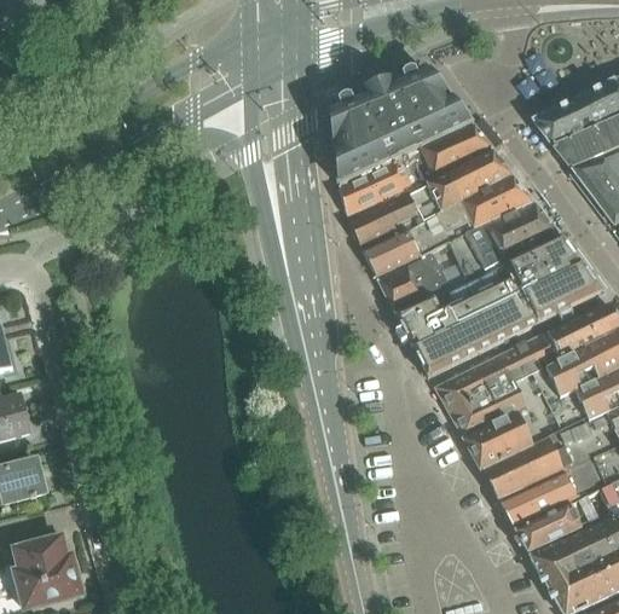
[(330,108),(340,185),(400,157),(470,123),(426,68),(394,81),(393,79),(389,80),(391,82),(364,93),(364,91),(360,92),(362,94),(330,108)]
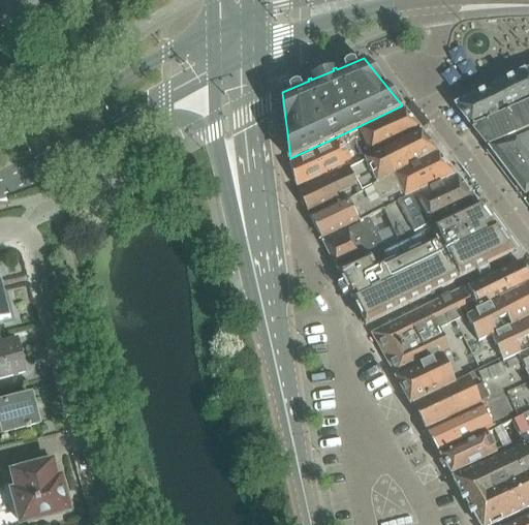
[(528,66),(523,68),(456,102),(472,124),(528,98),(528,66)]
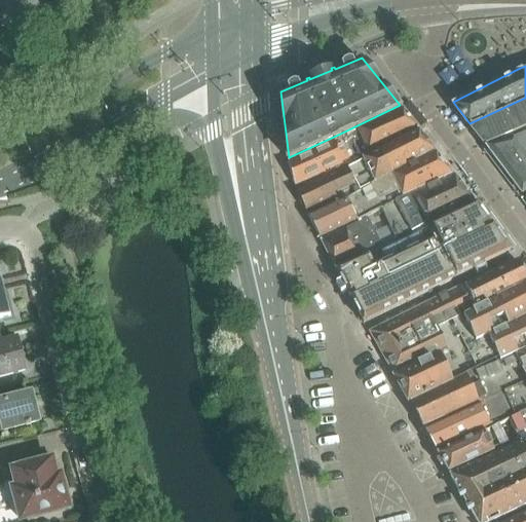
[(525,98),(470,123),(485,144),(525,125),(525,98)]
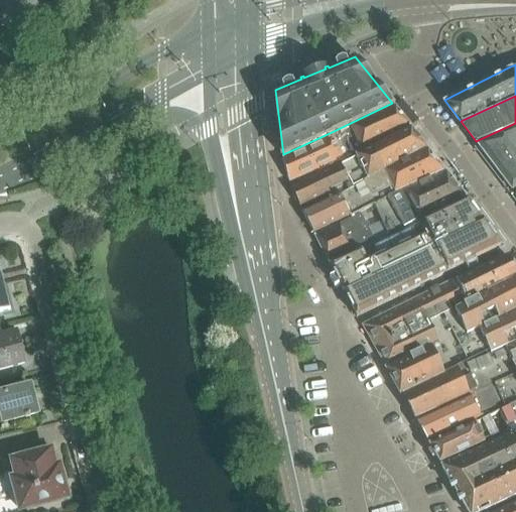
[(409,124),(392,103),(334,131),(344,153),(314,169),(315,171),(323,169),(409,124)]
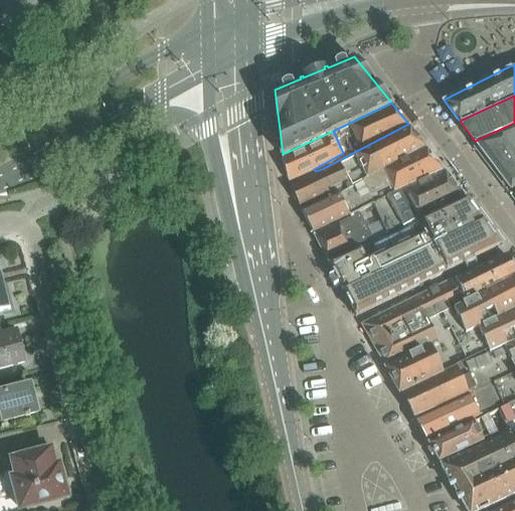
[(514,123),(475,141),(476,142),(510,188),(514,185),(514,123)]
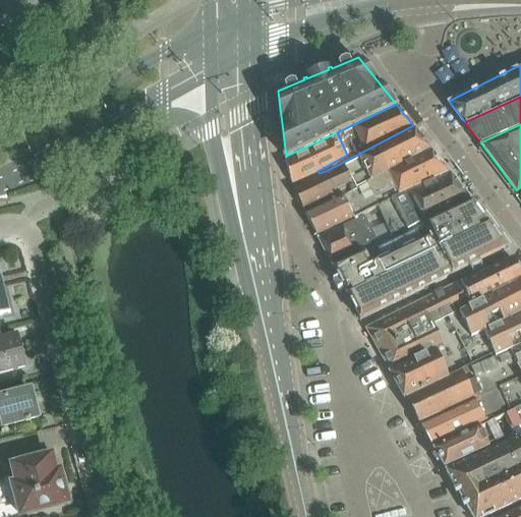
[(344,193),(430,149),(414,126),(413,125),(326,171),(319,173),(293,185),(303,207),(337,190),(338,194),(343,191),(344,193)]
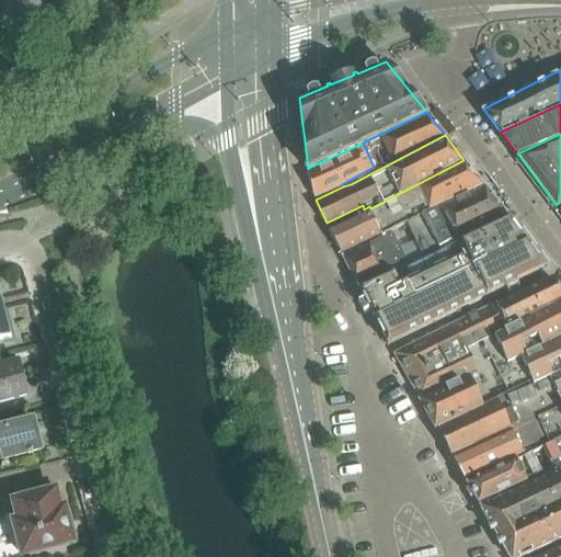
[(363,143),(308,168),(315,194),(341,182),(342,184),(374,167),(363,143)]
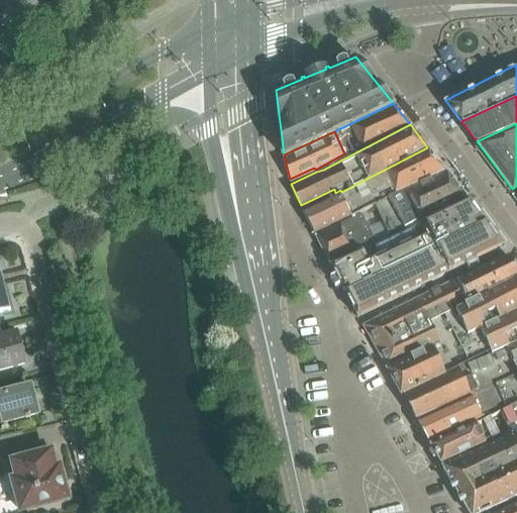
[(427,147),(341,192),(340,190),(335,193),(303,208),(314,230),(364,206),(365,207),(375,202),(444,169),(427,147)]
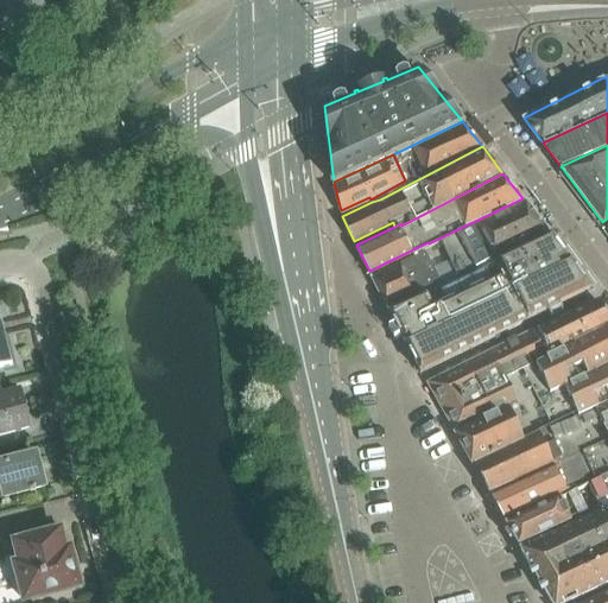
[(466,272),(549,230),(524,198),(523,198),(441,237),(458,274),(466,272)]
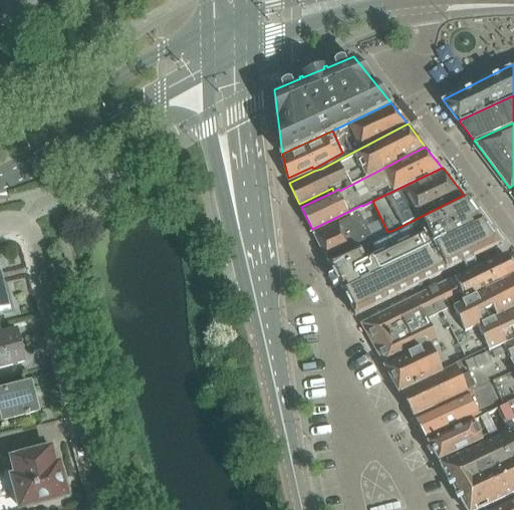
[(374,239),(328,260),(355,312),(498,243),(482,219),(465,197),(464,195),(394,230),(388,232),(374,239)]
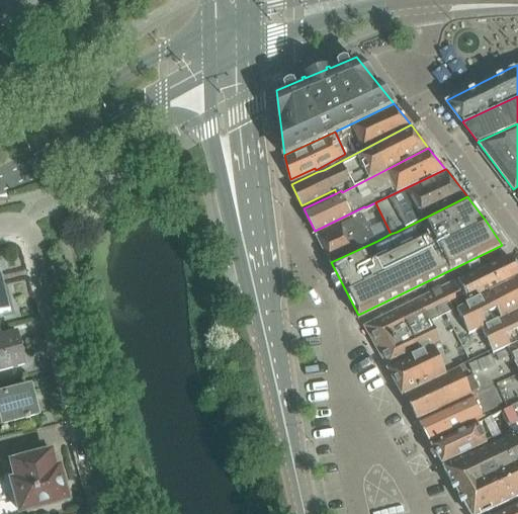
[(331,262),(377,241),(362,211),(316,234),(331,262)]
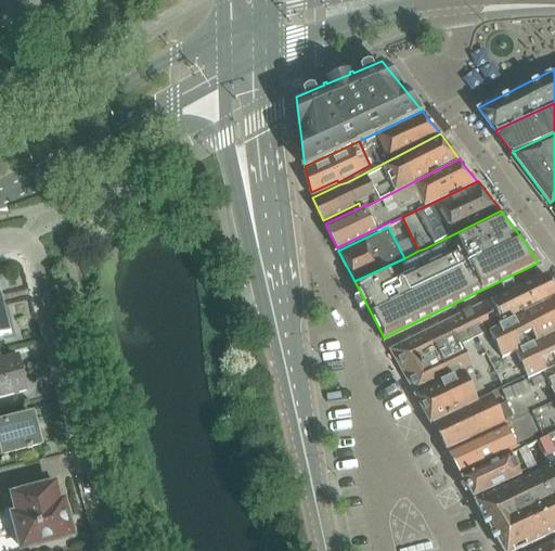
[(554,285),(546,273),(492,299),(503,323),(524,314),(523,311),(554,295),(554,285)]
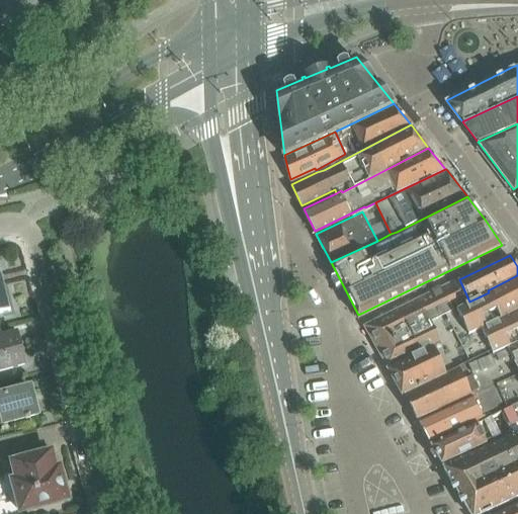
[(3,279),(1,271),(0,270),(0,310),(11,308),(3,279)]
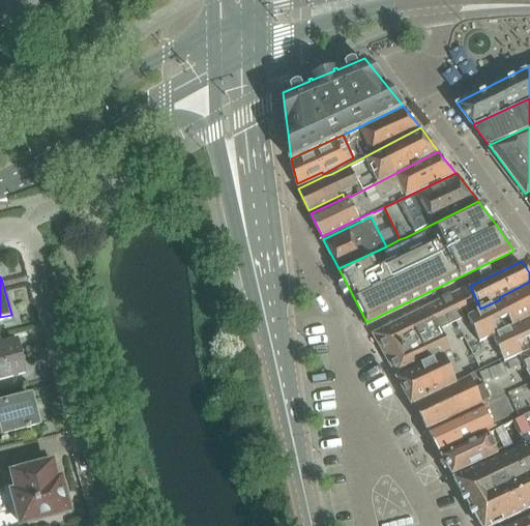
[(480,309),(467,315),(479,342),(492,335),(529,317),(529,282),(499,297),(500,299),(480,309)]
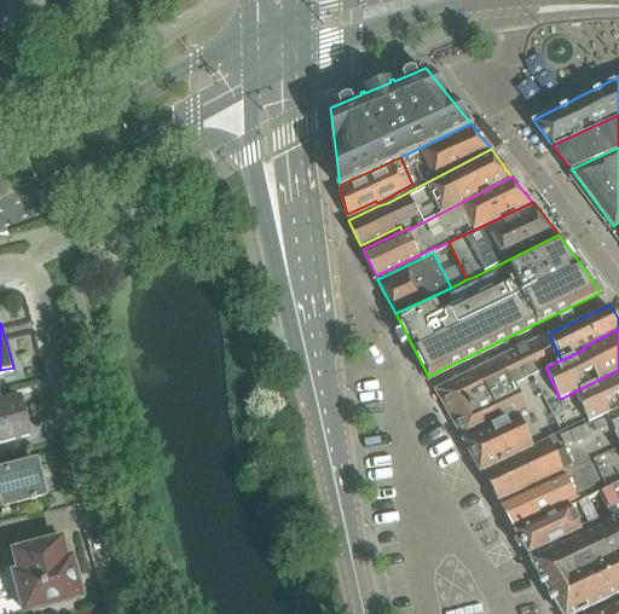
[(521,345),(435,386),(450,412),(463,438),(518,411),(527,406),(534,404),(538,410),(560,399),(545,368),(561,360),(549,334),(547,331),(527,341),(521,345)]
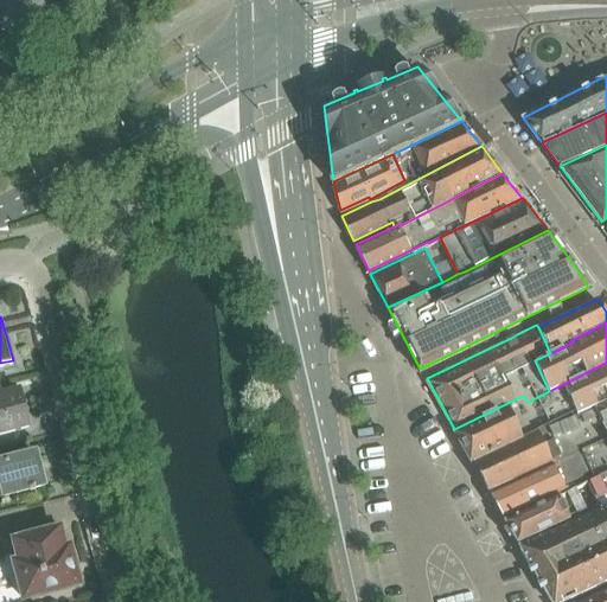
[(549,391),(528,402),(541,428),(590,407),(594,404),(606,398),(606,363),(563,384),(549,391)]
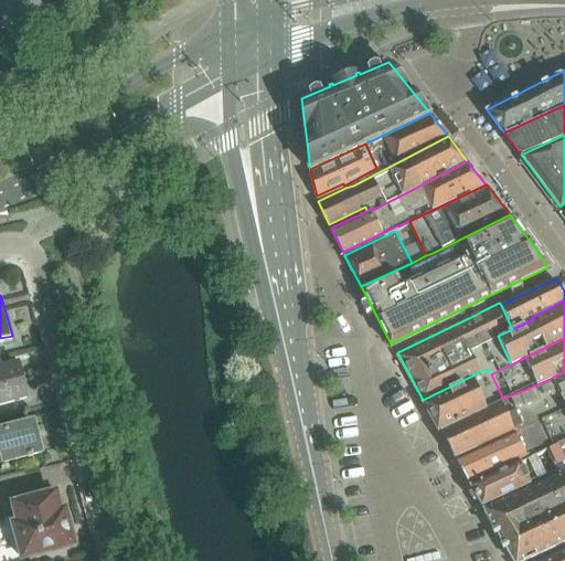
[(0,401),(27,394),(27,391),(28,390),(20,358),(17,359),(18,362),(2,367),(0,356),(0,401)]
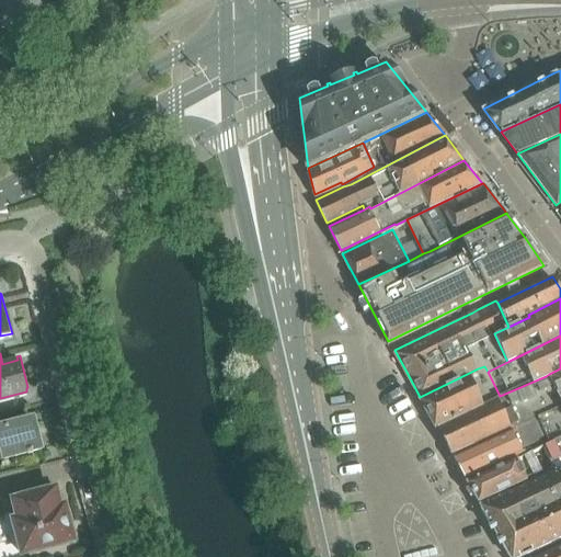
[(469,373),(420,397),(436,427),(483,404),(500,396),(488,372),(484,366),(478,368),(469,373)]
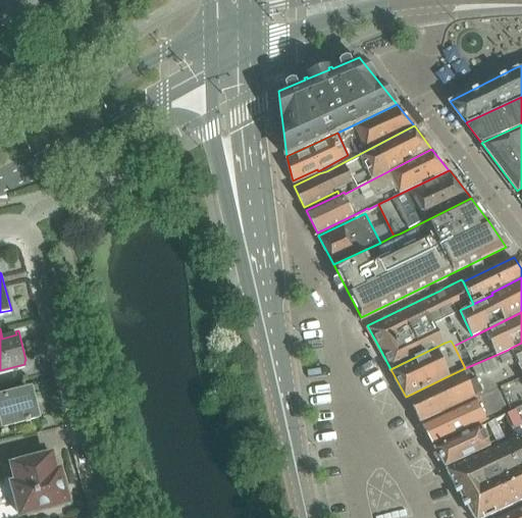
[(450,375),(406,397),(446,466),(516,432),(515,430),(507,412),(521,404),(521,343),(511,348),(508,350),(465,368),(450,375)]
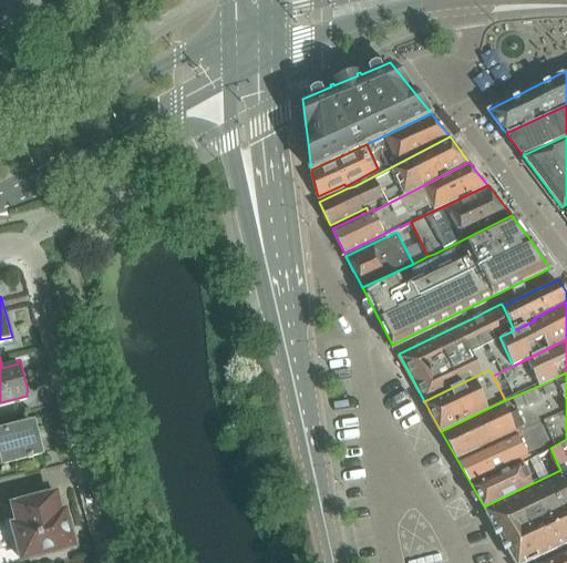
[(33,421),(0,429),(0,447),(3,461),(42,451),(33,421)]
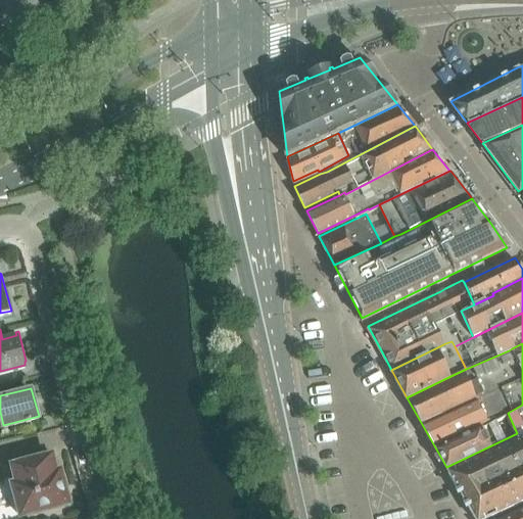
[(522,405),(508,413),(516,431),(522,428),(522,405)]
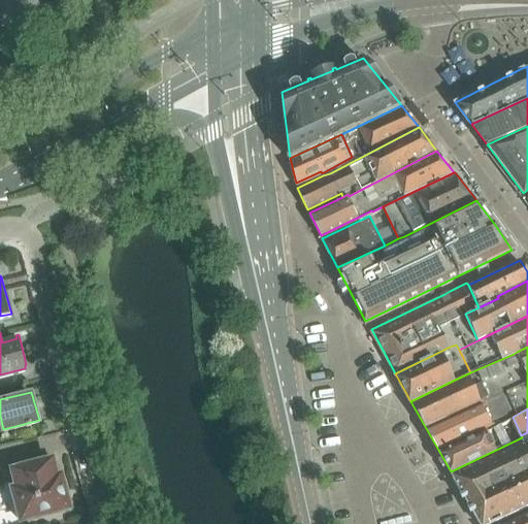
[(527,438),(453,475),(462,492),(527,461),(527,438)]
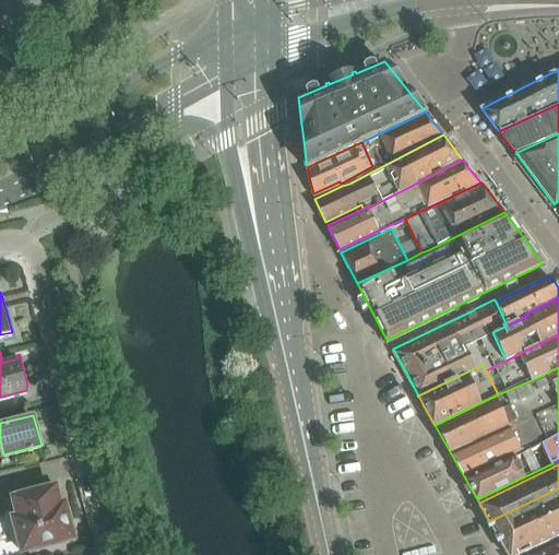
[(55,485),(9,497),(23,550),(73,536),(69,517),(63,518),(55,485)]
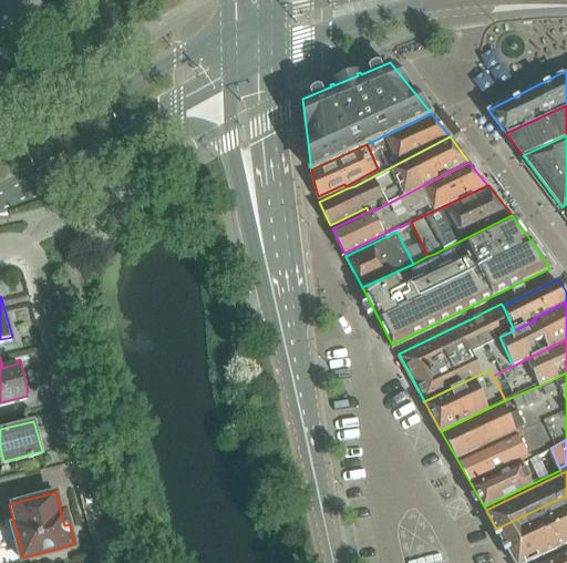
[(507,546),(566,518),(566,495),(496,529),(507,546)]
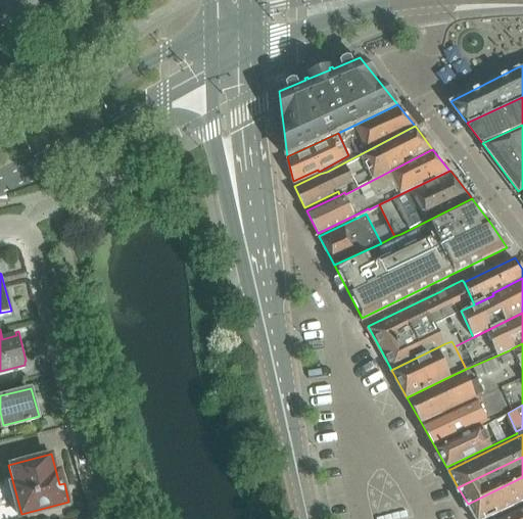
[(522,477),(468,504),(476,518),(481,518),(522,499),(522,477)]
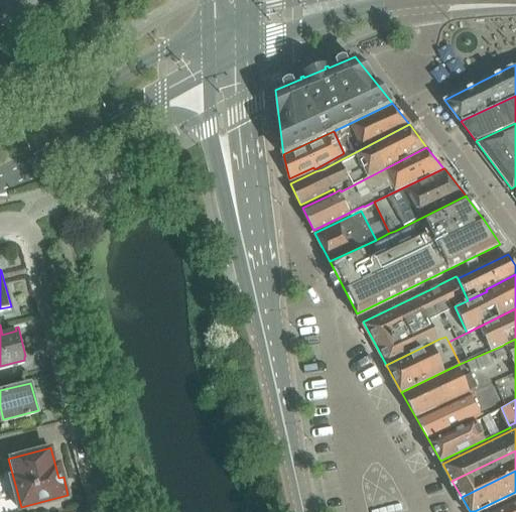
[(515,511),(515,499),(489,511),(515,511)]
